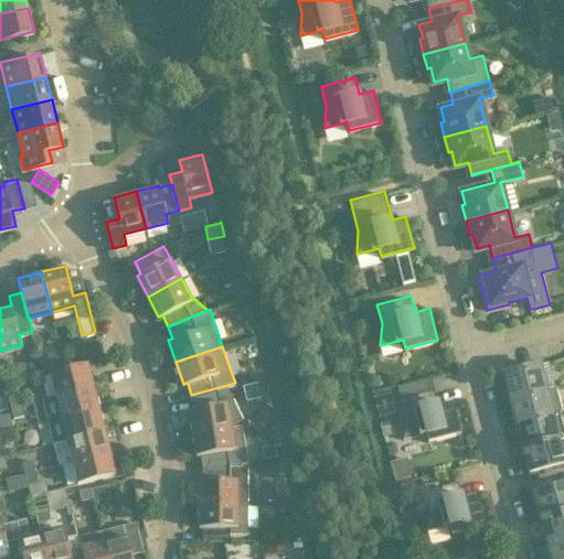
[(48,351),(50,359),(63,356),(61,347),(48,351)]
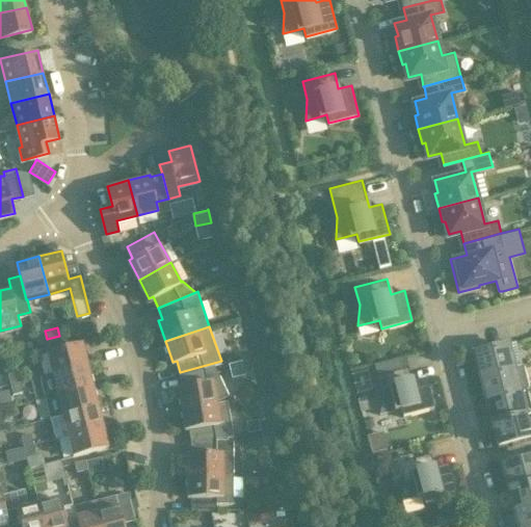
[(507,341),(475,349),(481,373),(521,363),(515,339),(507,341)]
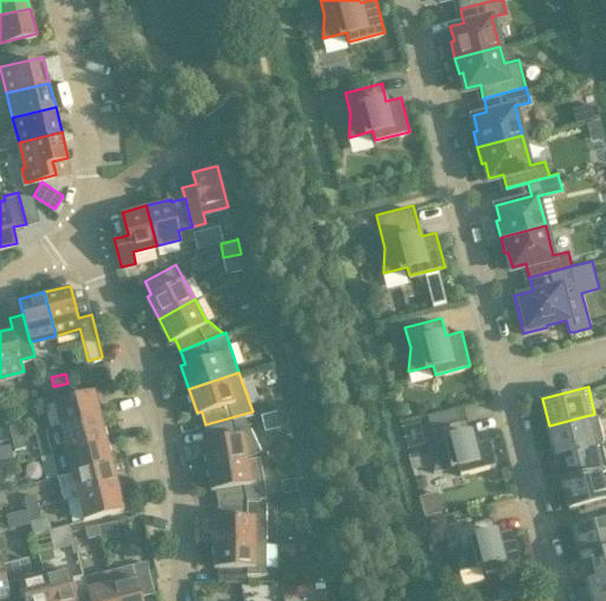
[(55,400),(61,423),(46,427),(101,414),(94,389),(55,400)]
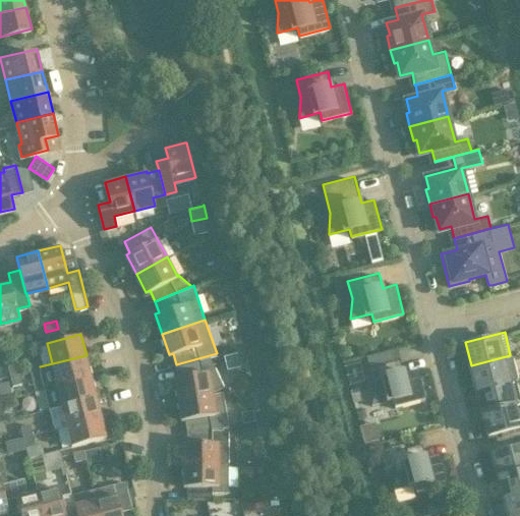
[(174,377),(178,398),(213,392),(213,391),(224,385),(210,355),(217,353),(176,364),(178,376),(174,377)]
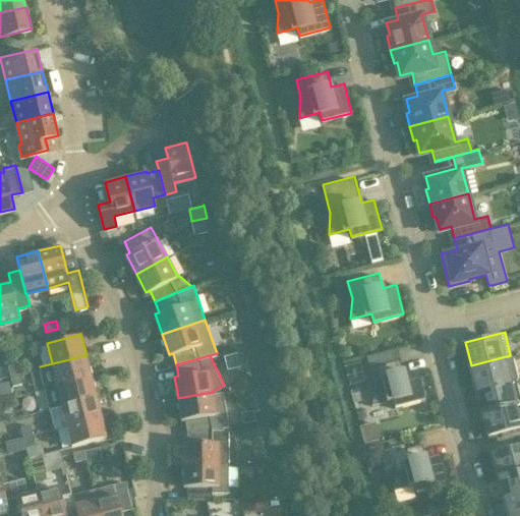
[(510,355),(471,365),(476,388),(516,378),(518,378),(513,354),(510,355)]
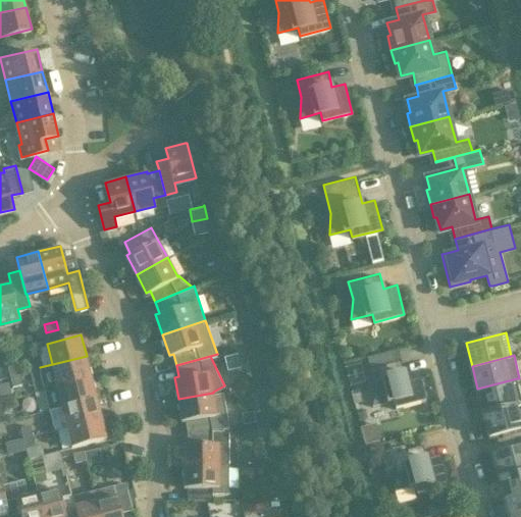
[(40,367),(45,386),(57,384),(92,375),(87,356),(40,367)]
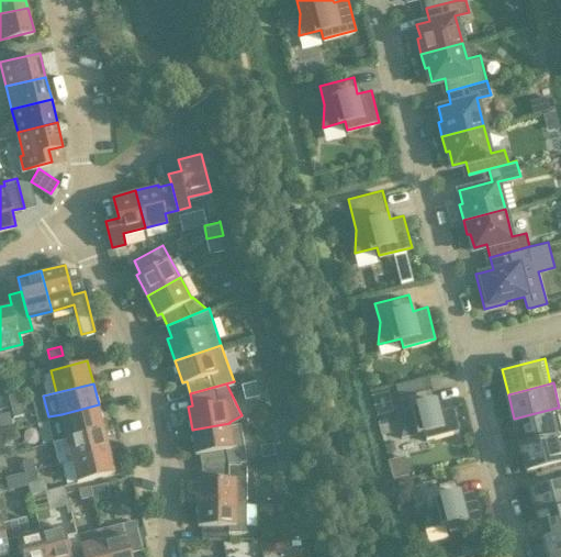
[(424,430),(426,438),(458,430),(450,399),(436,402),(433,386),(399,394),(403,413),(402,436),(424,430)]
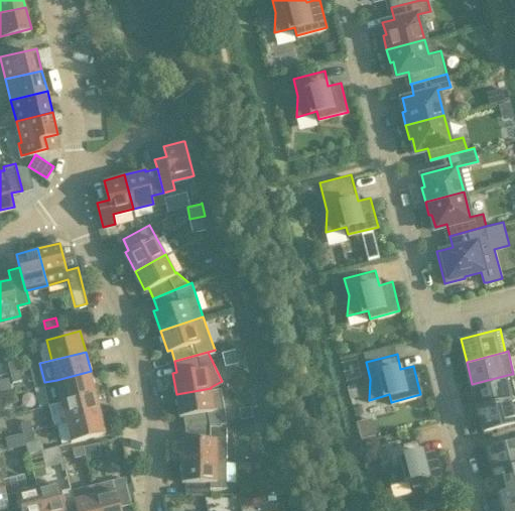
[(8,360),(11,370),(20,368),(17,358),(8,360)]
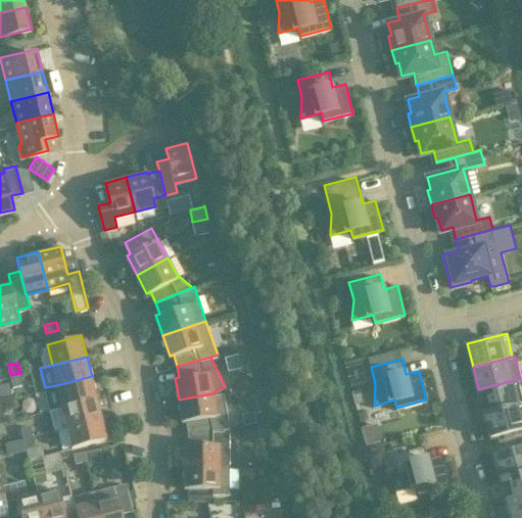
[(22,383),(20,373),(11,375),(13,385),(22,383)]
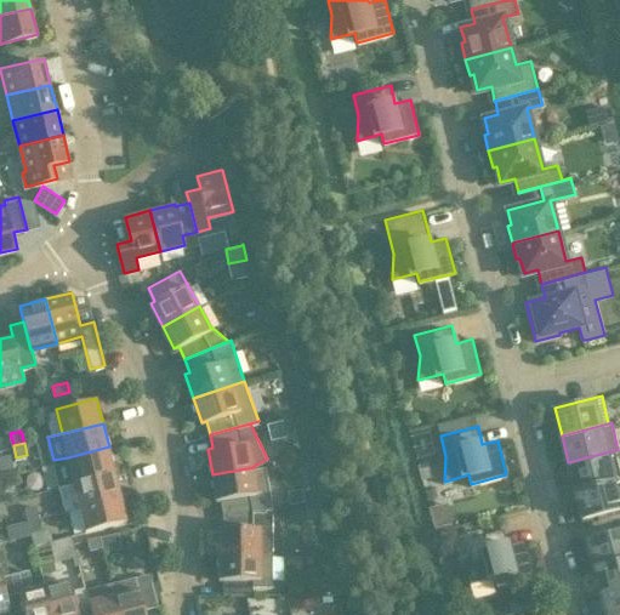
[(53,460),(60,485),(115,471),(109,446),(68,457),(53,460)]
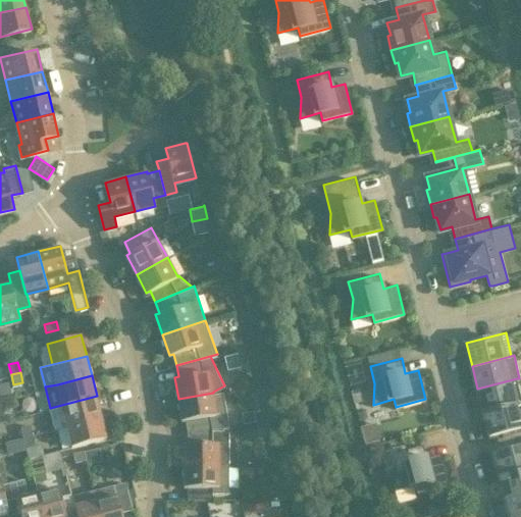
[(520,392),(517,378),(477,389),(483,411),(520,401),(520,392)]
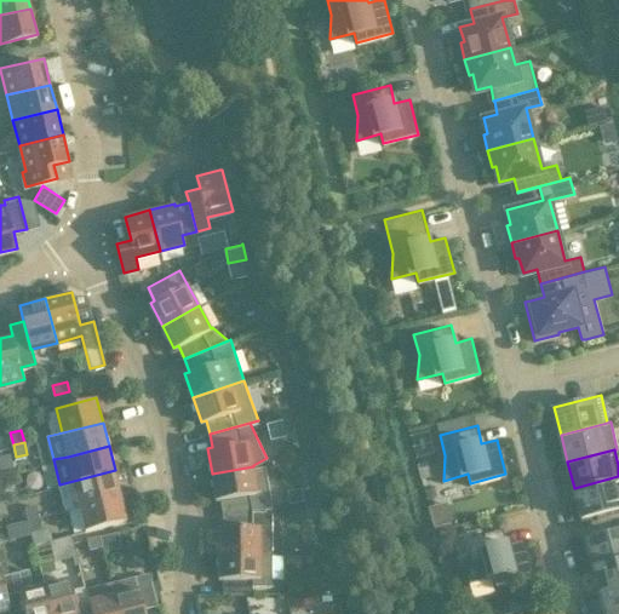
[(221,498),(223,512),(253,510),(273,506),(265,464),(253,466),(212,474),(216,499),(221,498)]
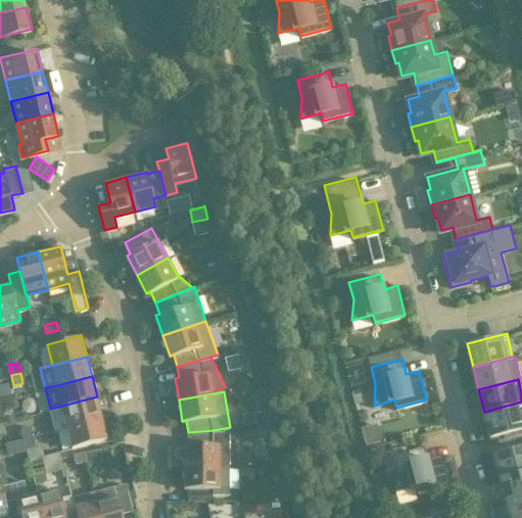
[(55,428),(66,425),(102,417),(97,396),(50,409),(55,428)]
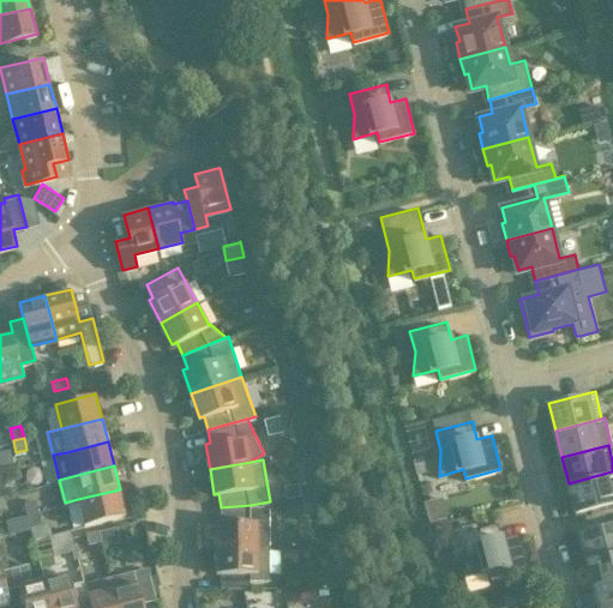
[(612,471),(569,483),(576,511),(612,501),(612,471)]
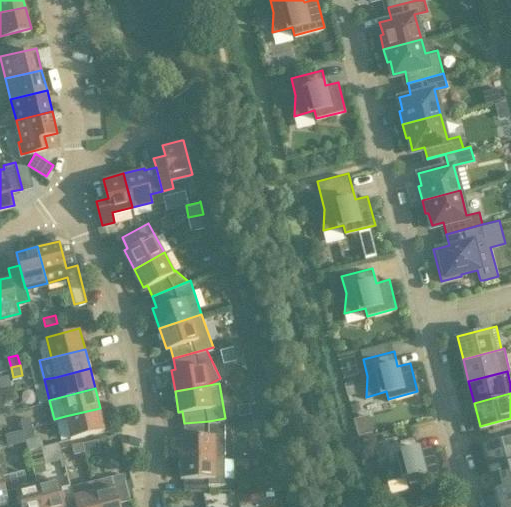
[(105,428),(100,408),(65,416),(70,437),(105,428)]
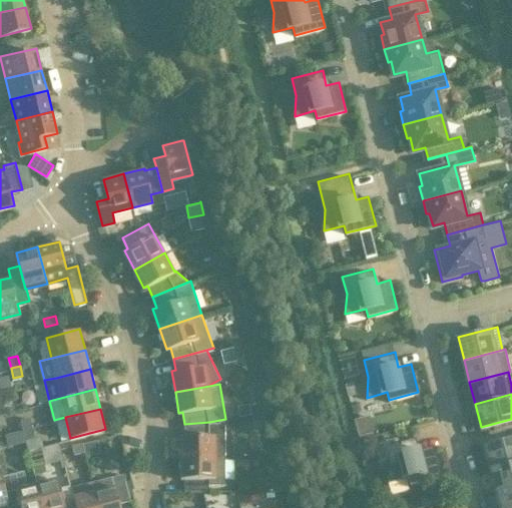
[(21,418),(23,429),(23,428),(32,426),(30,416),(21,418)]
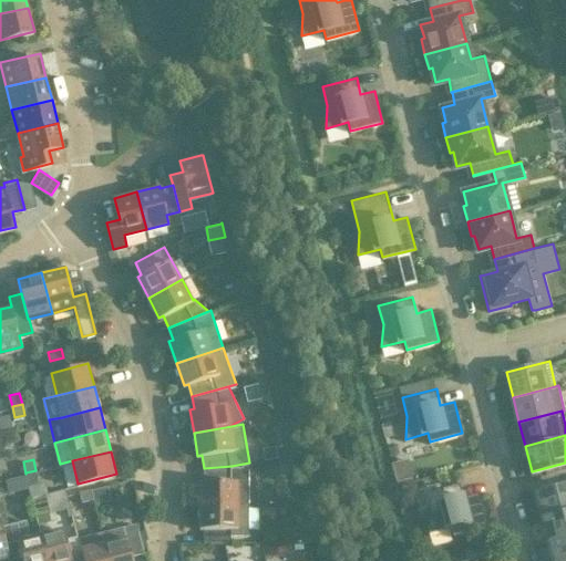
[(199,480),(199,505),(249,504),(249,466),(232,466),(204,468),(204,480),(199,480)]
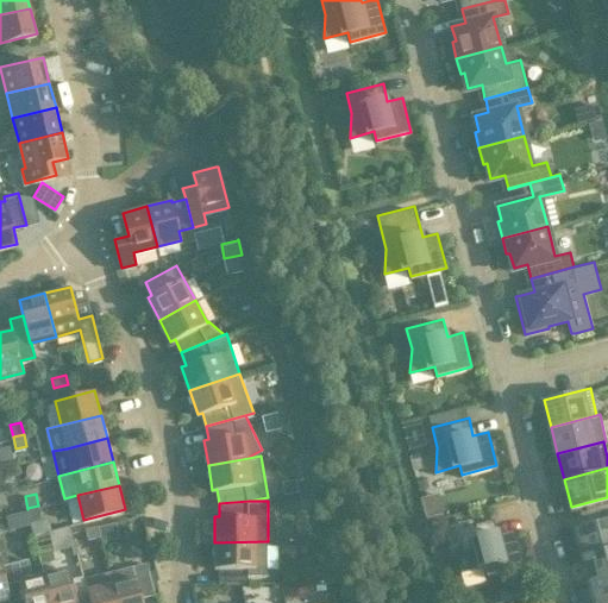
[(42,517),(38,506),(27,508),(27,509),(31,520),(42,517)]
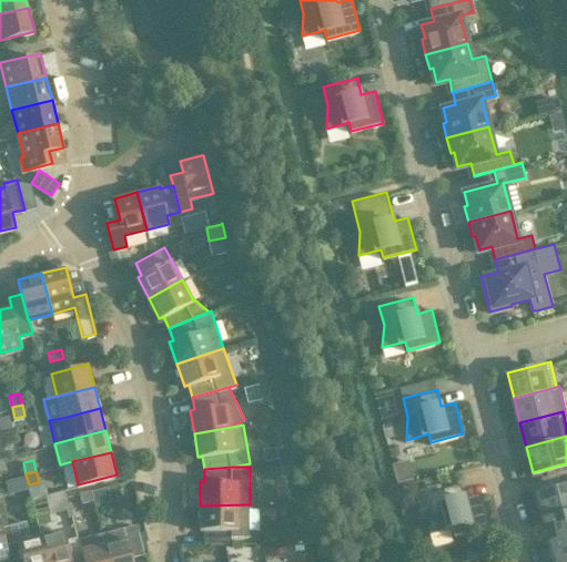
[(435,482),(414,487),(418,509),(431,507),(431,509),(429,532),(452,527),(454,534),(487,527),(478,494),(465,498),(461,482),(436,488),(435,482)]
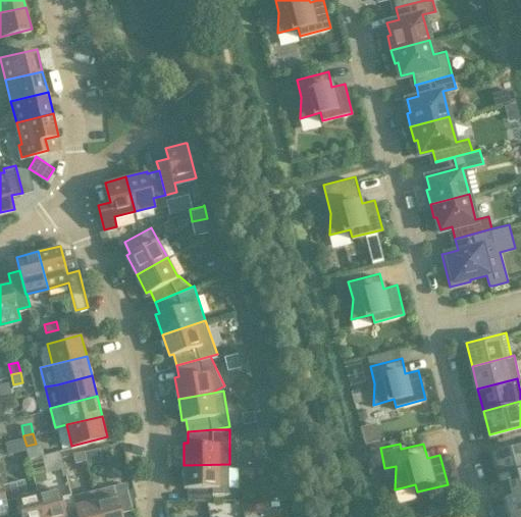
[(520,445),(493,453),(500,476),(520,470),(520,445)]
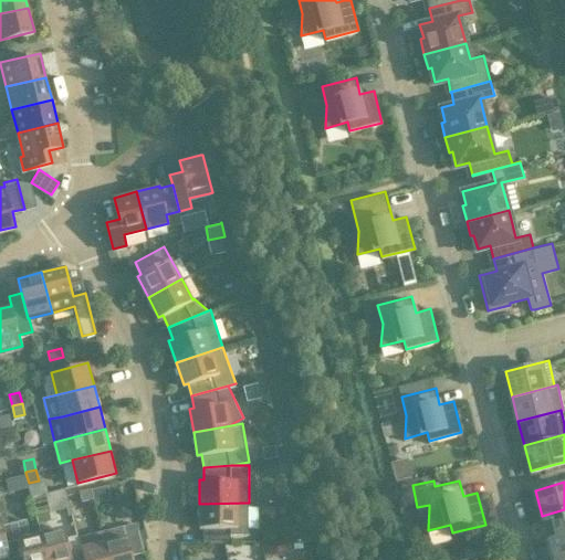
[(101,485),(92,487),(94,496),(94,498),(95,502),(112,497),(108,484),(101,485)]
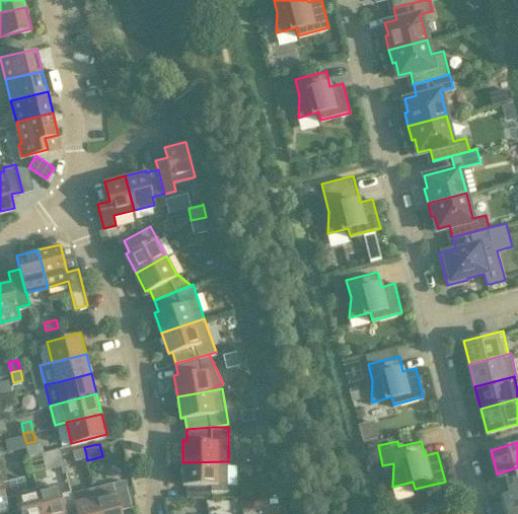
[(83,446),(73,449),(75,458),(86,455),(84,447),(83,446)]
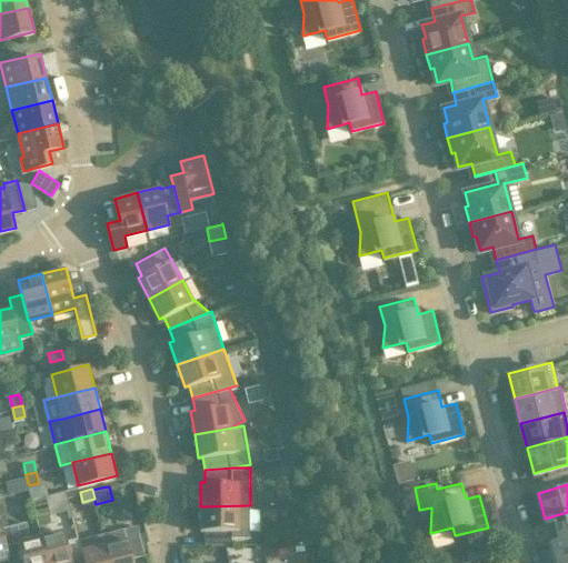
[(232,542),(232,535),(250,535),(250,505),(200,506),(201,530),(205,529),(206,542),(232,542)]
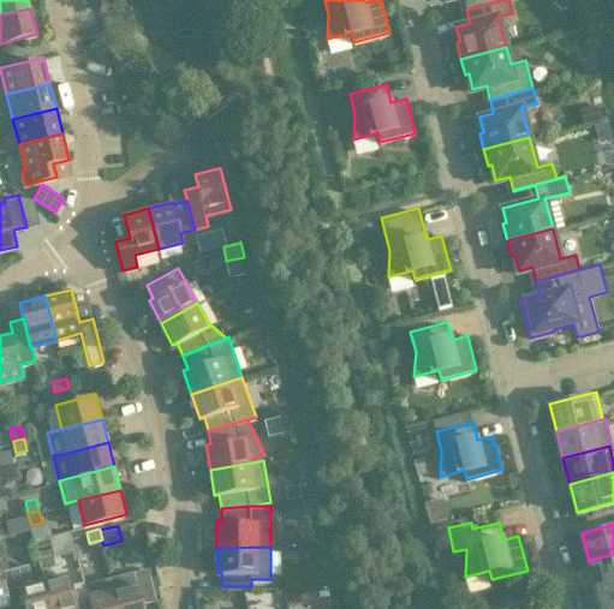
[(613,554),(589,561),(596,587),(613,581),(613,554)]
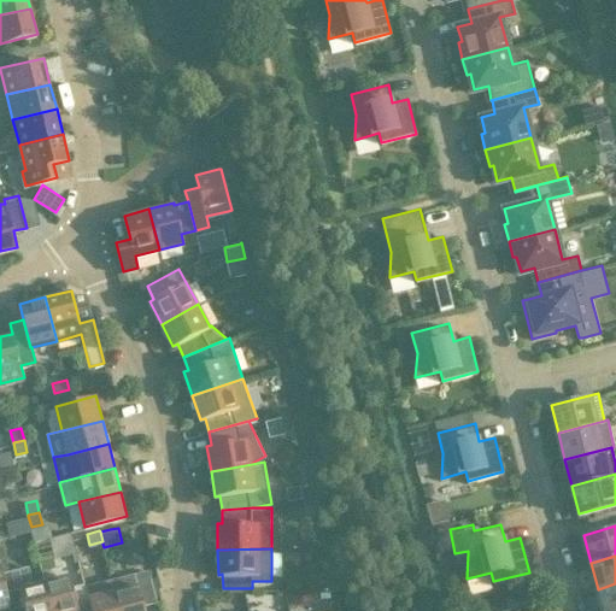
[(6,557),(0,557),(0,565),(1,571),(6,591),(10,605),(10,610),(51,610),(45,580),(34,583),(29,564),(10,569),(6,557)]
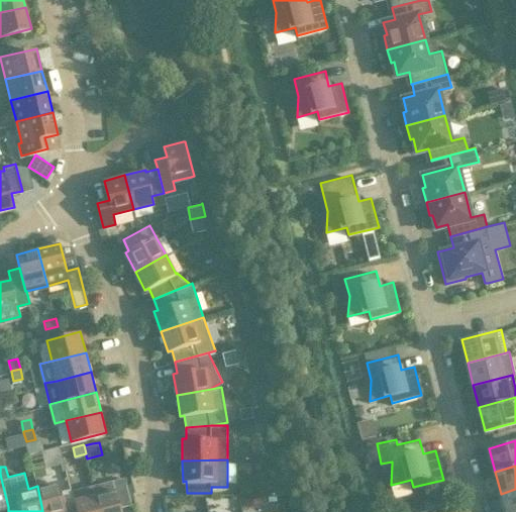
[(125,476),(92,485),(93,488),(99,511),(121,511),(120,506),(131,503),(125,480),(125,476)]
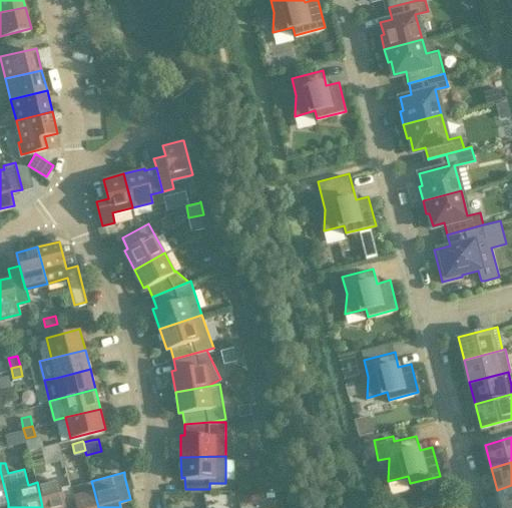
[(57,477),(37,482),(42,507),(77,507),(72,489),(71,489),(71,486),(70,484),(60,487),(57,477)]
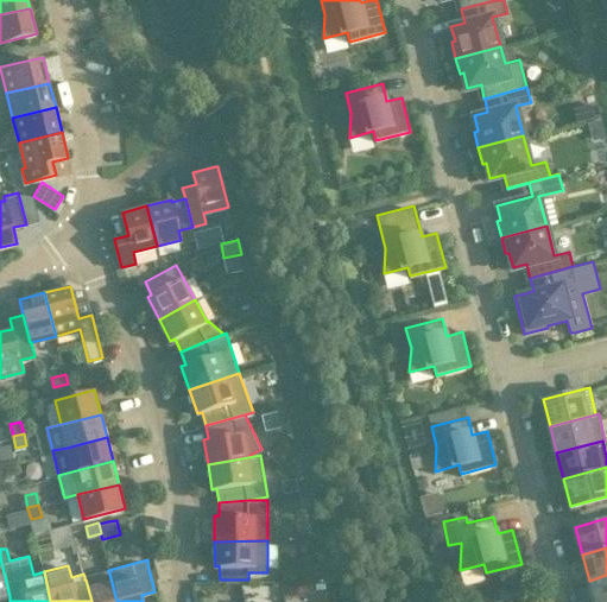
[(108,570),(84,576),(84,580),(86,580),(92,601),(117,601),(109,574),(108,570)]
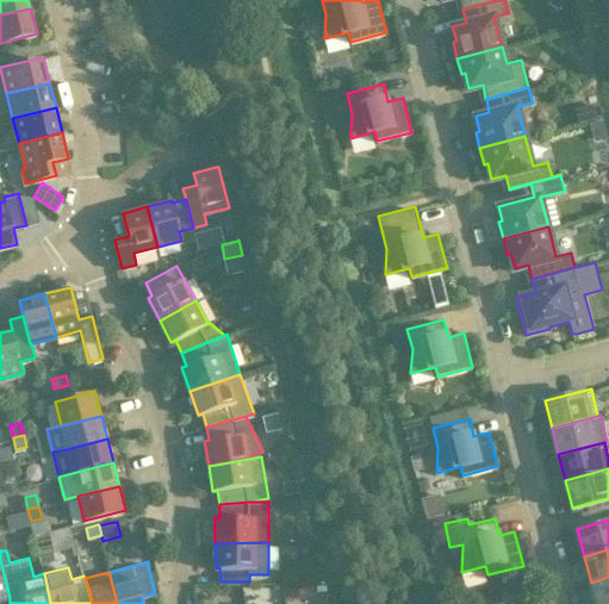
[(608,577),(591,583),(596,603),(608,603),(608,577)]
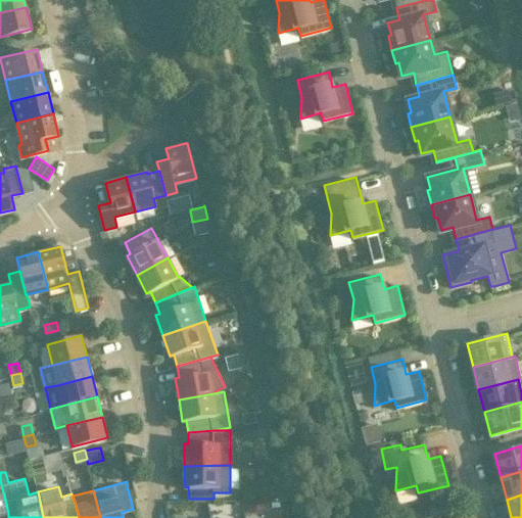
[(243,501),(245,511),(254,509),(252,499),(243,501)]
